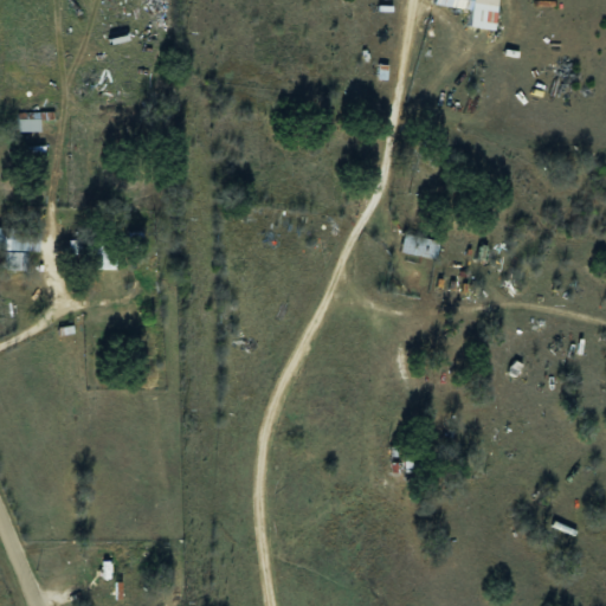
[(494,30),(496,0),(433,0),(433,5),(469,10),(466,26),(494,30)]
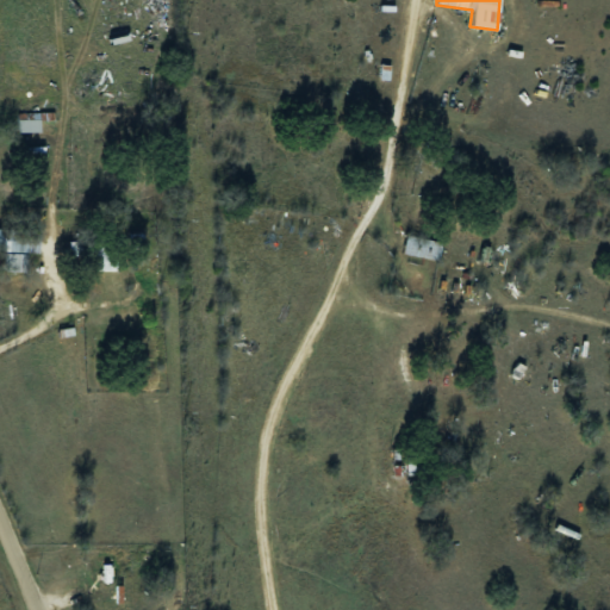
[(19,131),(39,131),(39,114),(19,114),(19,131)]
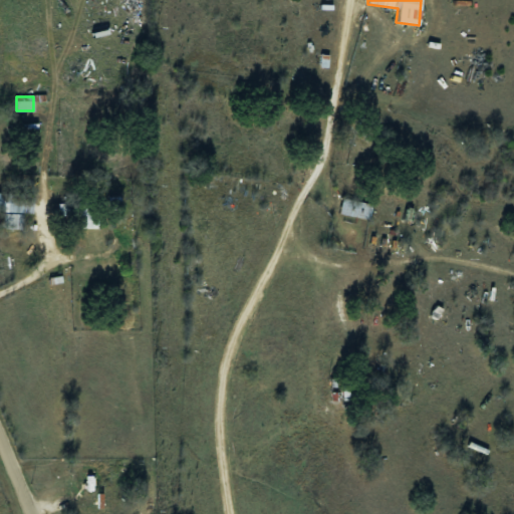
[(32,212),(32,191),(2,191),(2,212),(32,212)]
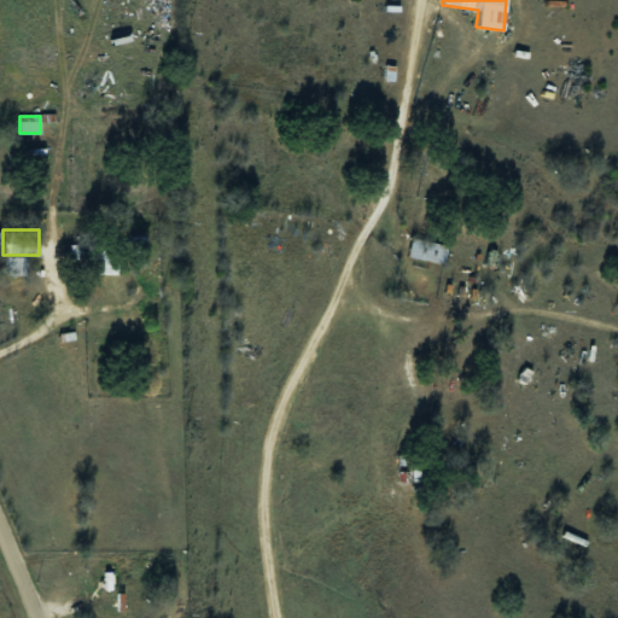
[(448,246),(412,237),(407,255),(443,264),(448,246)]
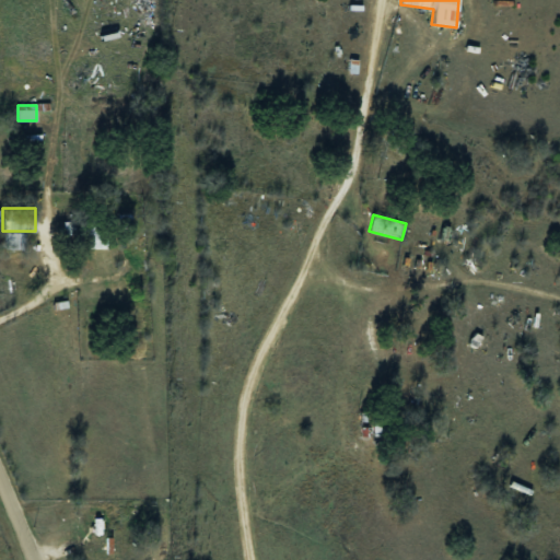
[(106,219),(67,219),(67,248),(106,248),(106,219)]
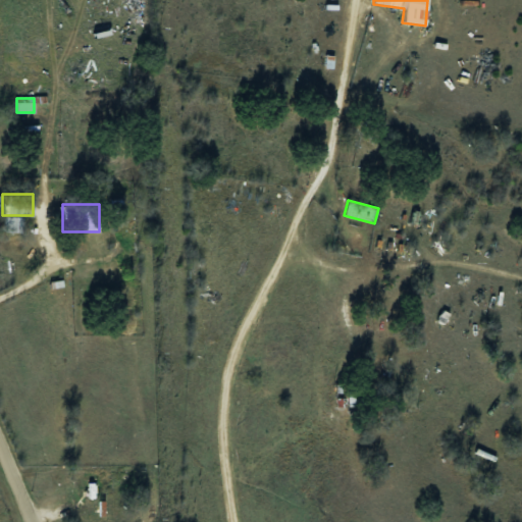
[(22,231),(22,221),(14,221),(14,218),(4,218),(4,231),(22,231)]
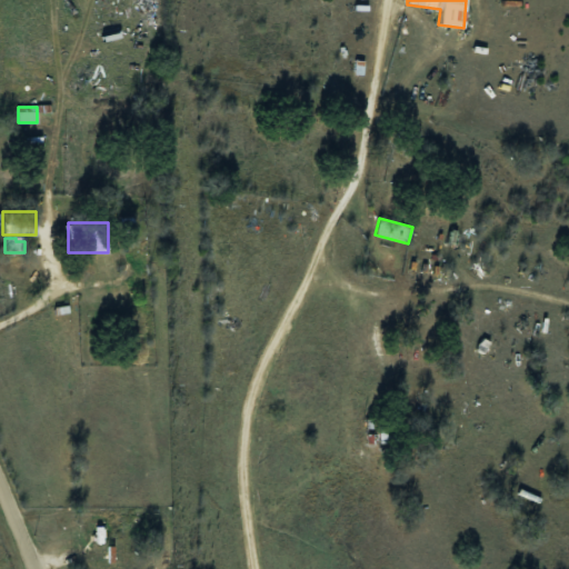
[(109,556),(102,517),(82,520),(89,559),(109,556)]
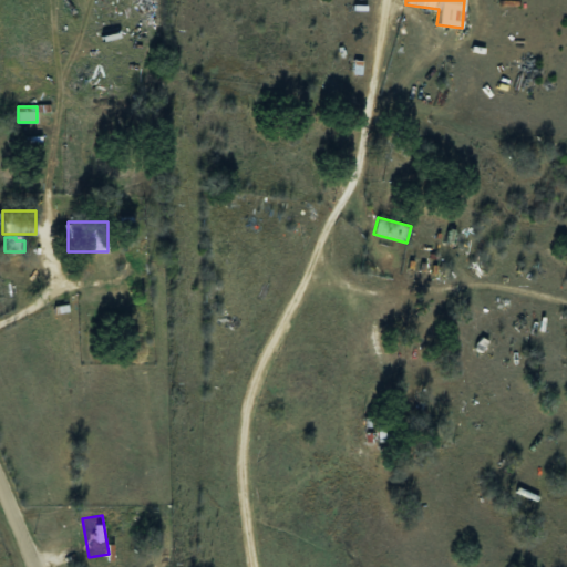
All buildings are outlined.
